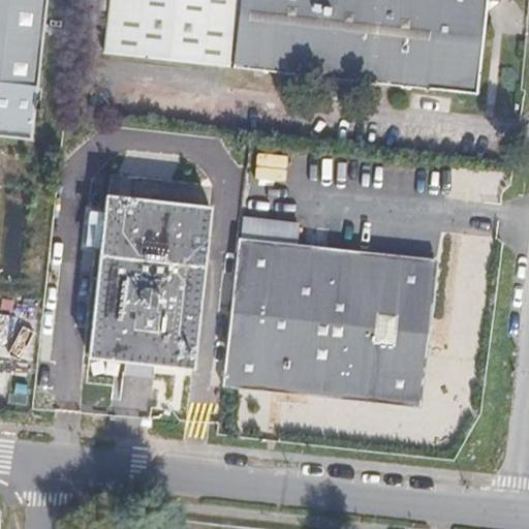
[(0,0),(0,134),(30,138),(44,0),(0,0)]
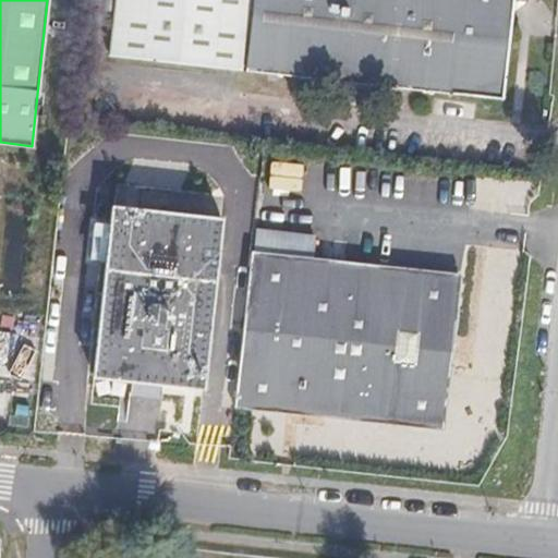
[(111,0),(106,57),(496,99),(507,0),(111,0)]
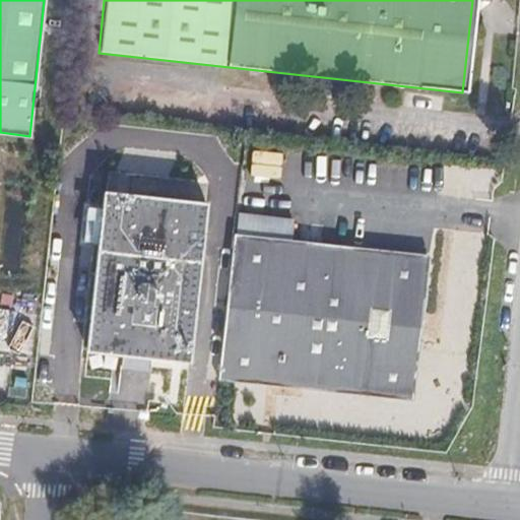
[(205,235),(209,204),(103,192),(85,349),(123,353),(152,356),(192,361),(204,247),(205,235)]
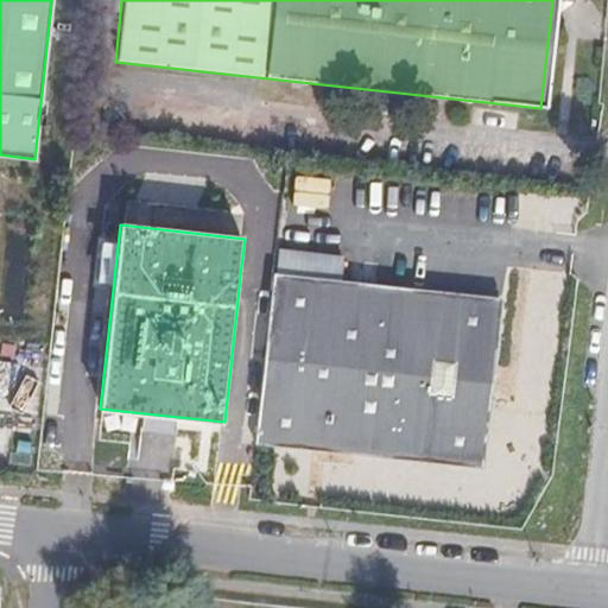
[(500,298),(270,273),(270,278),(268,292),(252,443),(482,468),(500,298)]
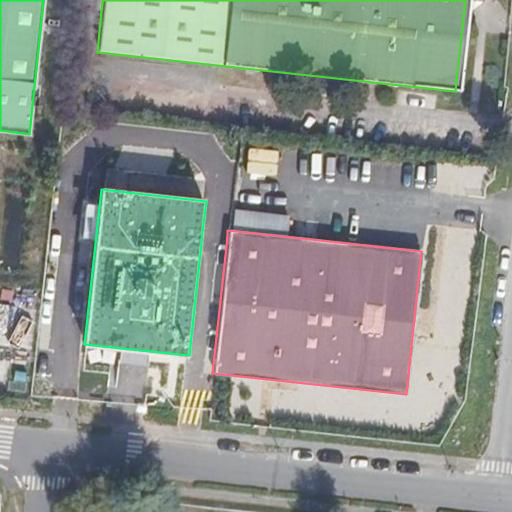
[(150,351),(121,348),(120,360),(149,363),(150,351)]
